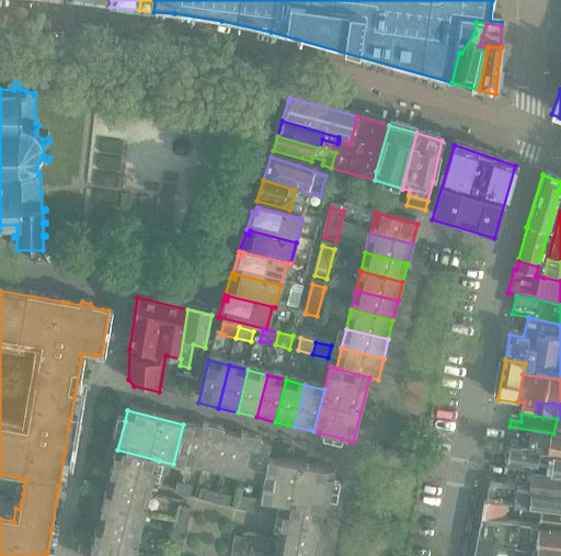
[(182,465),(203,471),(214,429),(192,423),(182,465)]
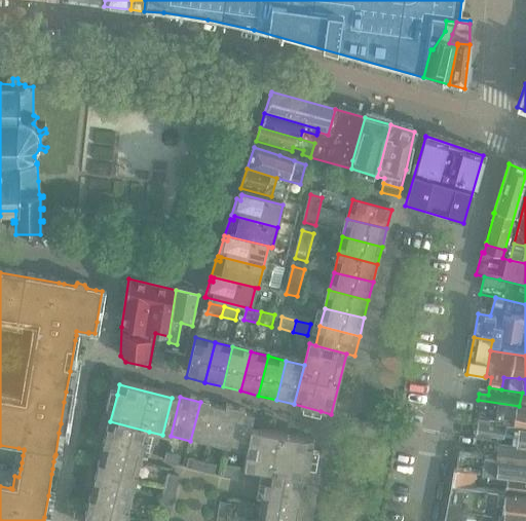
[(525,407),(519,406),(478,400),(475,419),(478,419),(525,426),(525,407)]
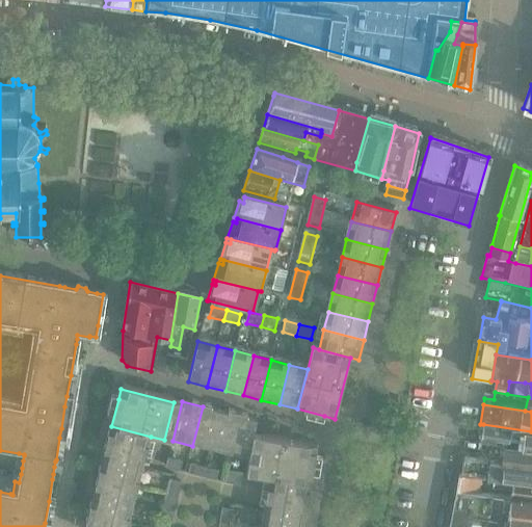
[(219,411),(203,406),(192,446),(210,450),(219,411)]
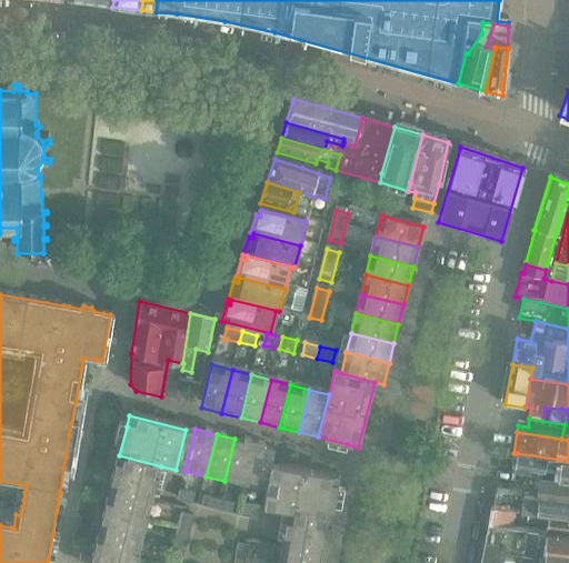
[(225,481),(243,486),(255,444),(235,439),(225,481)]
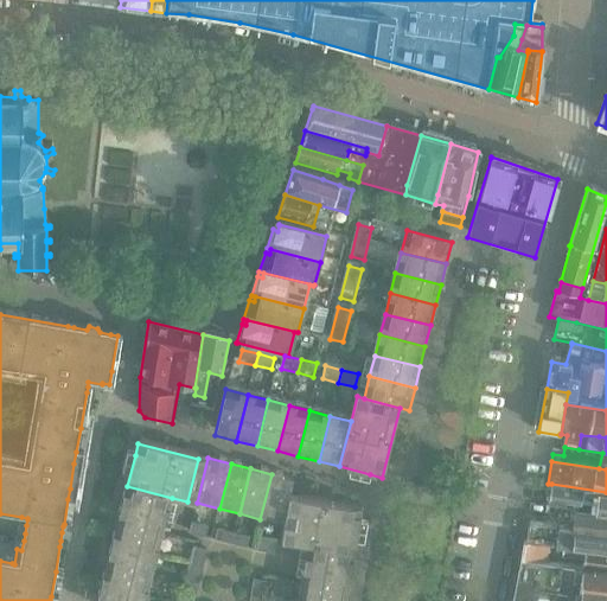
[(272,474),(260,519),(283,525),(281,542),(282,542),(288,507),(287,506),(288,502),(289,503),(291,498),(293,480),(272,474)]
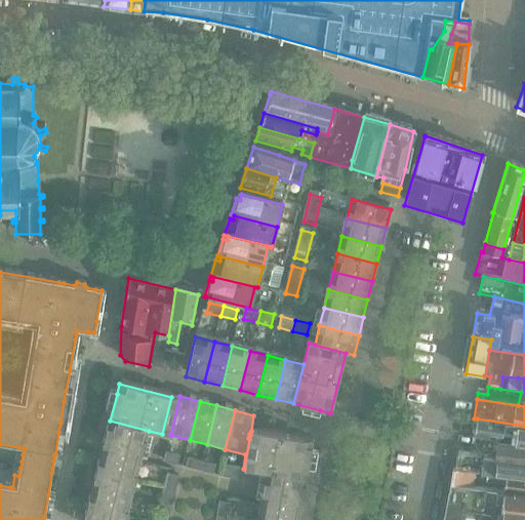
[(524,426),(477,418),(474,437),(481,439),(491,440),(507,442),(506,445),(524,448),(524,426)]
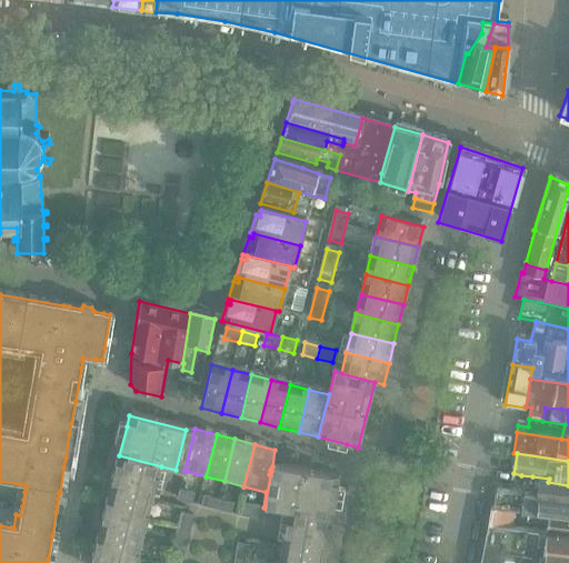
[(115,474),(157,485),(161,466),(119,455),(115,474)]
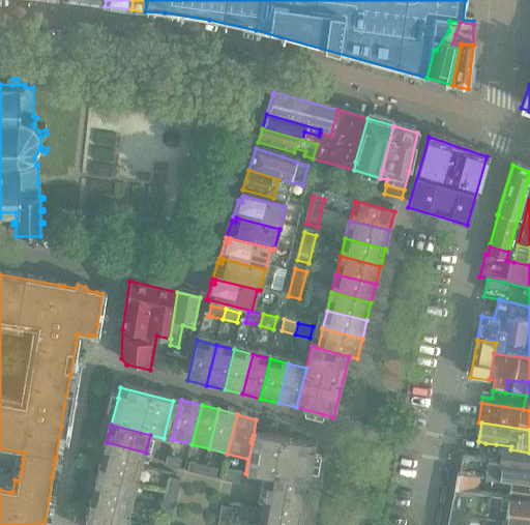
[(246,473),(269,477),(310,484),(316,445),(254,435),(253,439),(252,438),(251,442),(252,443),(246,473)]
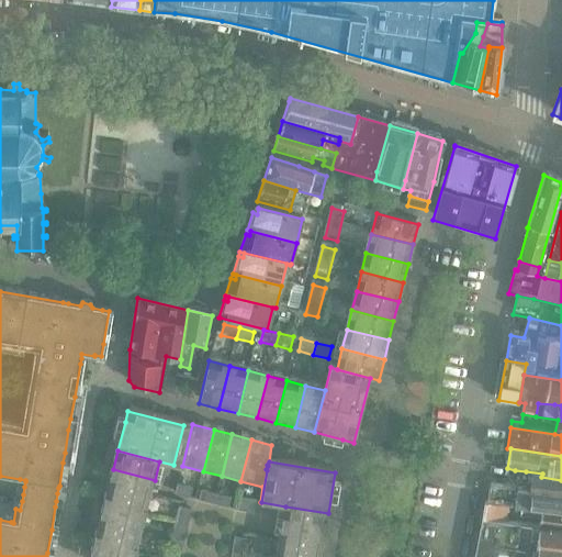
[(113,469),(108,488),(149,499),(155,480),(113,469)]
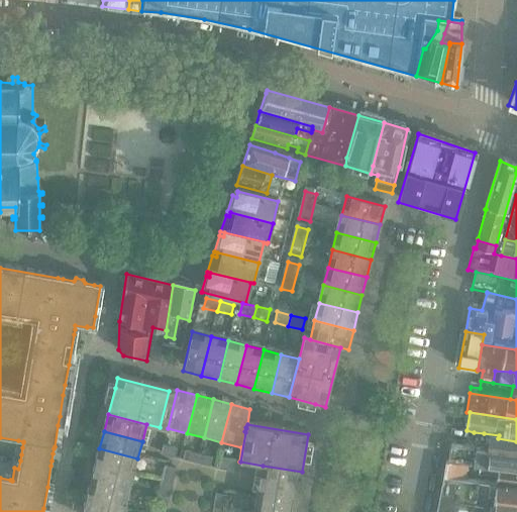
[(484,433),(474,432),(471,449),(471,451),(516,457),(516,441),(498,438),(499,435),(484,433)]
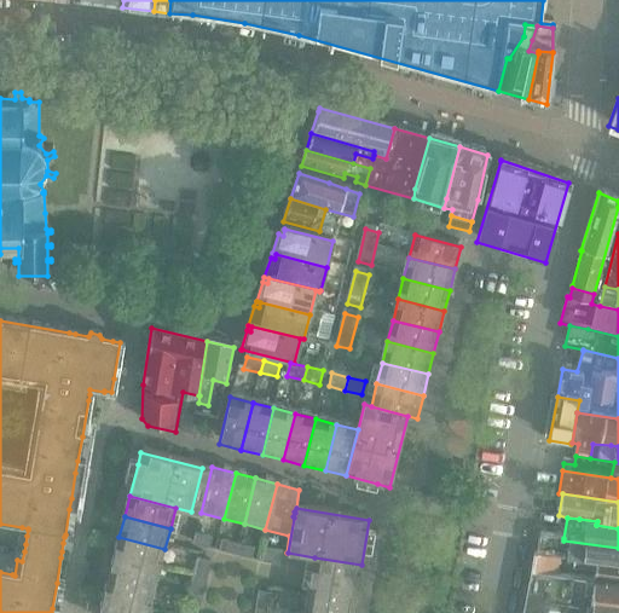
[(561,560),(574,561),(618,567),(618,548),(563,541),(563,538),(543,536),(539,539),(537,557),(561,560)]
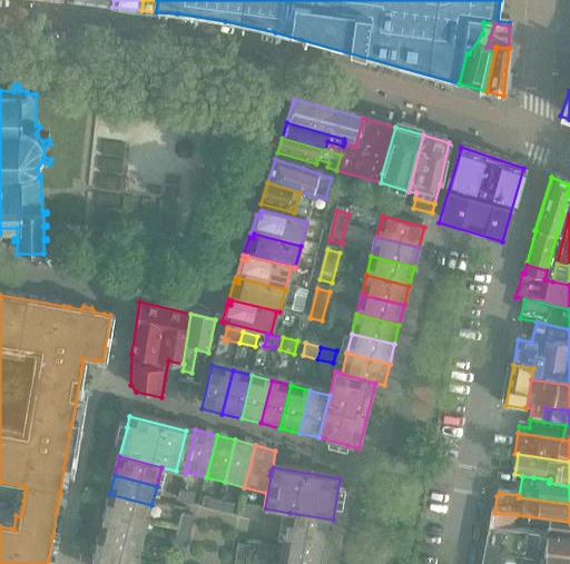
[(109,494),(105,514),(147,524),(151,505),(109,494)]
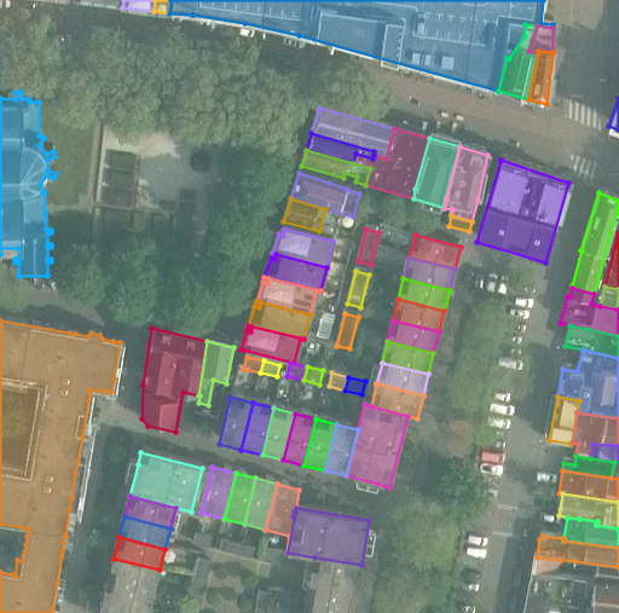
[(192,548),(209,553),(212,542),(195,538),(192,548)]
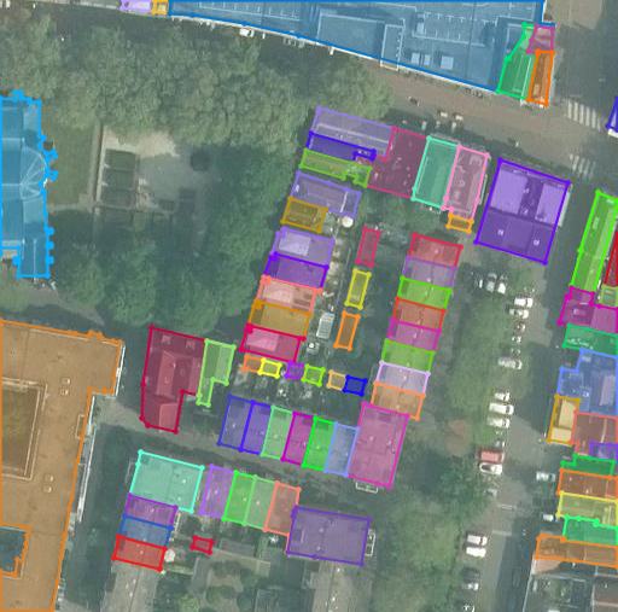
[(219,554),(235,558),(238,547),(221,543),(219,554)]
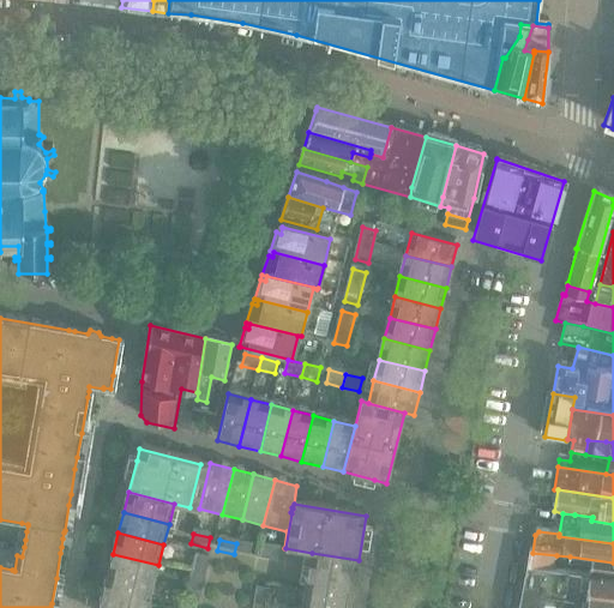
[(236,543),(234,554),(250,559),(252,548),(236,543)]
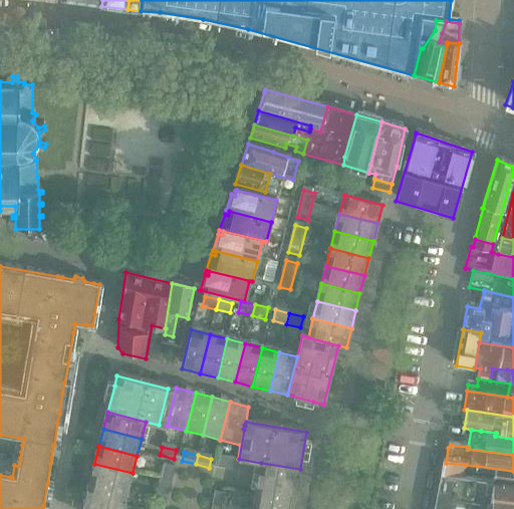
[(218,470),(236,473),(237,464),(219,461),(218,470)]
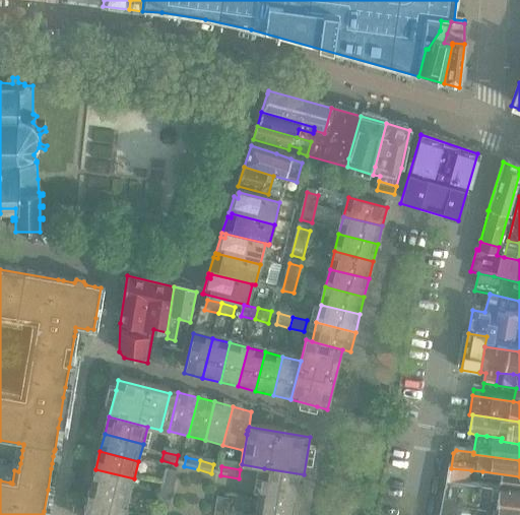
[(304,474),(264,468),(263,473),(262,478),(261,486),(301,492),(304,474)]
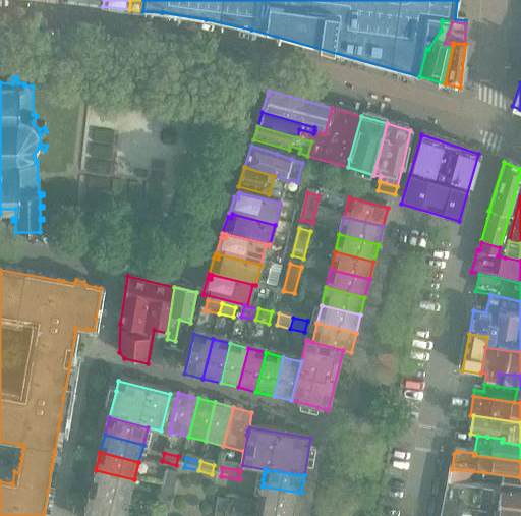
[(450,469),(447,485),(470,488),(472,471),(452,469),(450,469)]
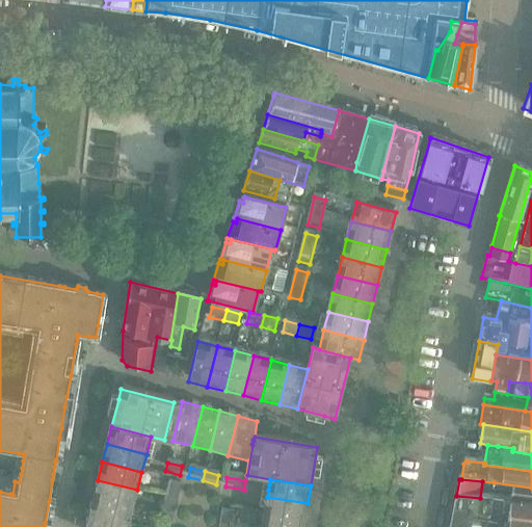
[(98,480),(92,498),(132,508),(137,490),(98,480)]
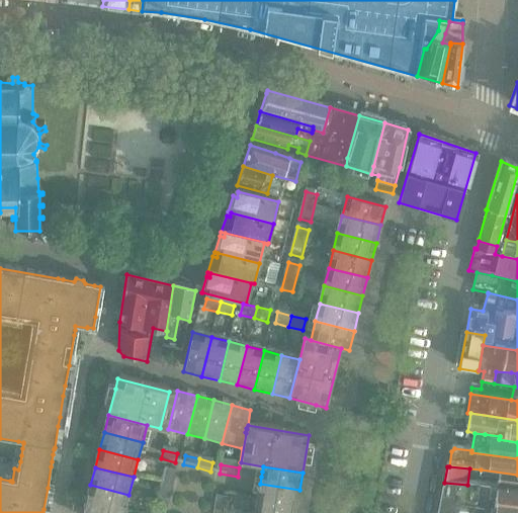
[(517,475),(481,469),(480,478),(496,481),(495,489),(517,491),(517,475)]
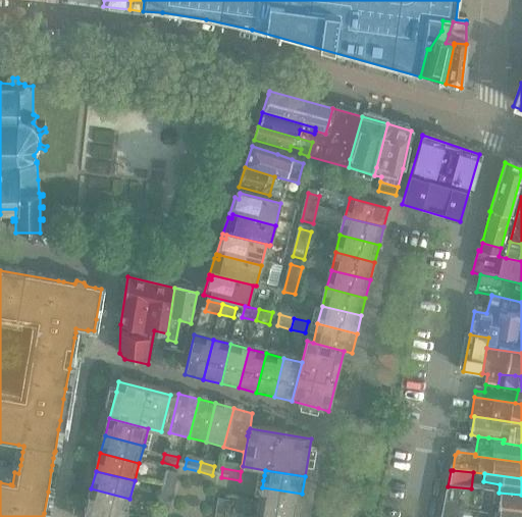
[(162,488),(174,490),(177,477),(166,474),(162,488)]
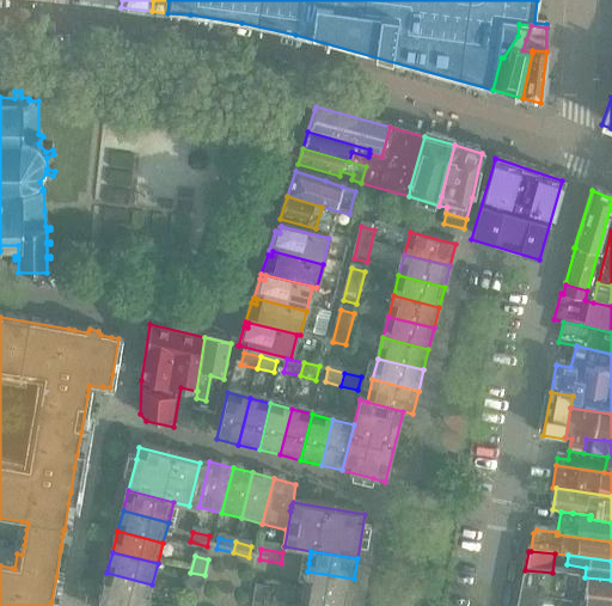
[(561,605),(563,595),(567,575),(552,573),(525,570),(521,594),(518,605),(561,605)]
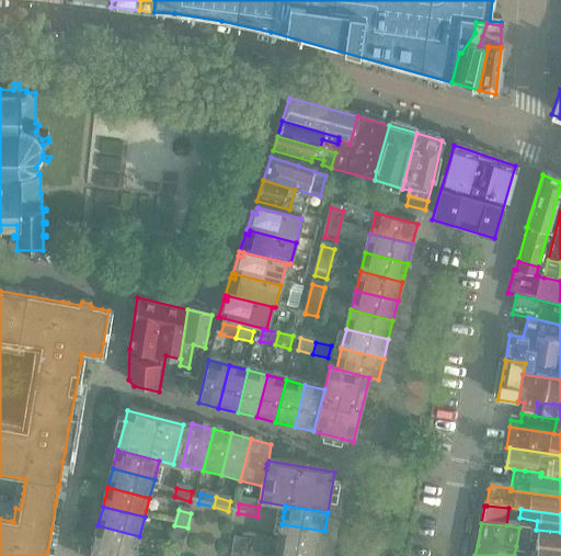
[(278,543),(321,551),(324,531),(282,524),(279,536),(278,543)]
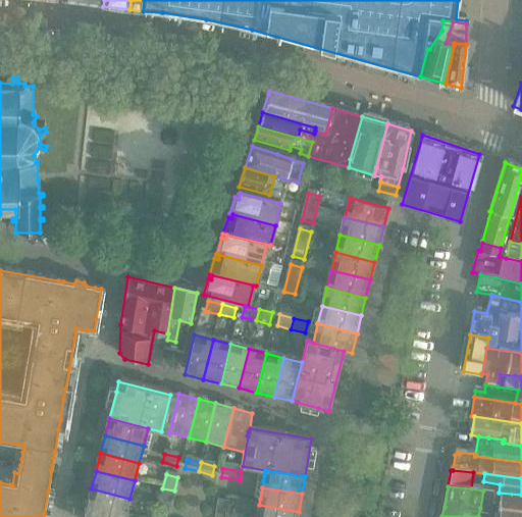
[(87,507),(125,516),(129,499),(91,488),(87,507)]
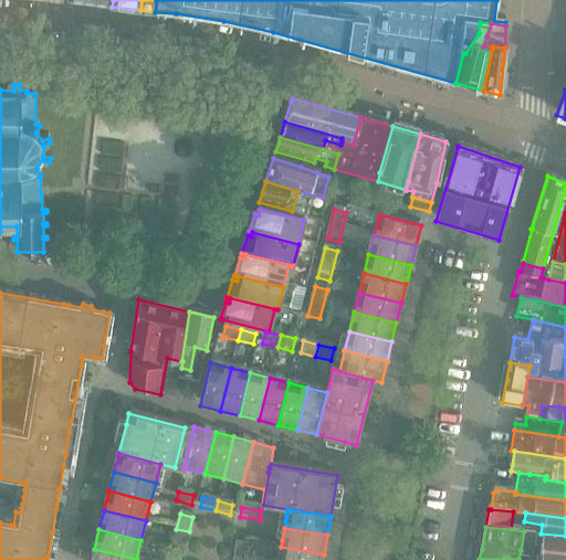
[(189,531),(176,529),(173,543),(185,547),(189,531)]
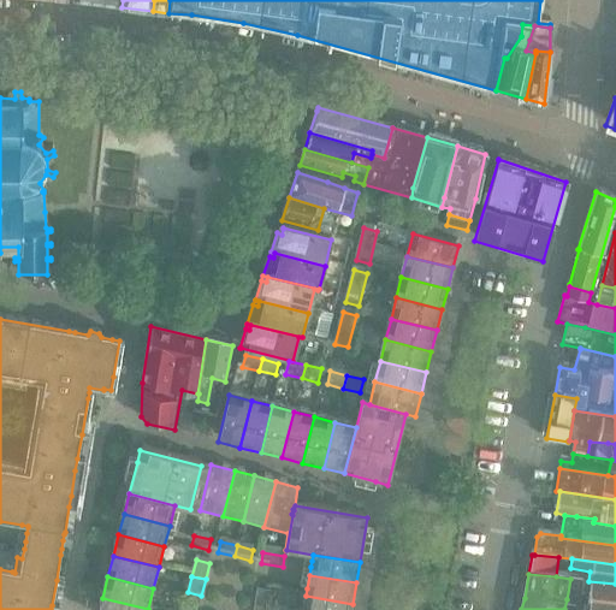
[(567,599),(615,606),(615,584),(588,581),(570,579),(567,599)]
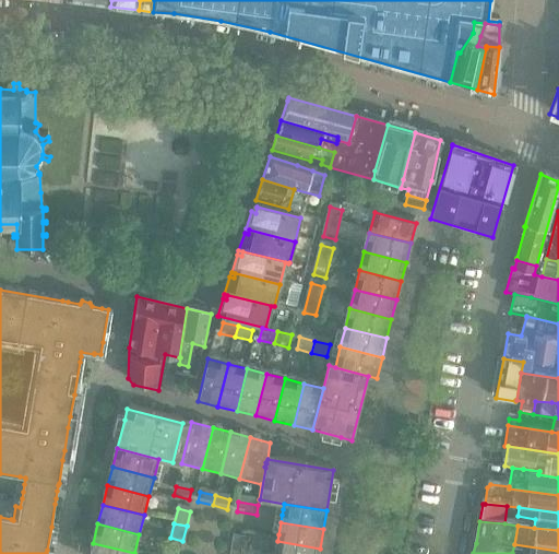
[(242,553),(246,541),(234,539),(230,553),(242,553)]
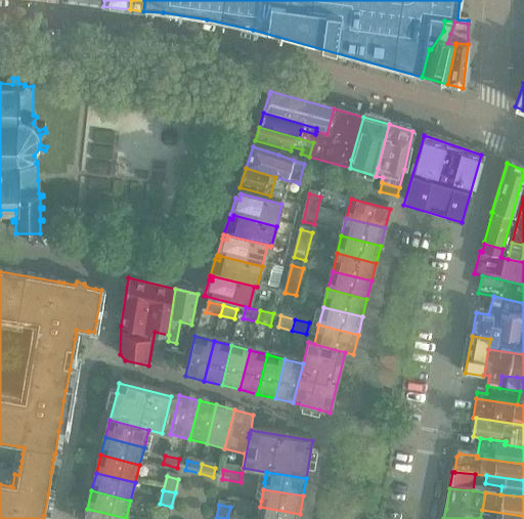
[(260,507),(257,518),(299,518),(300,514),(260,507)]
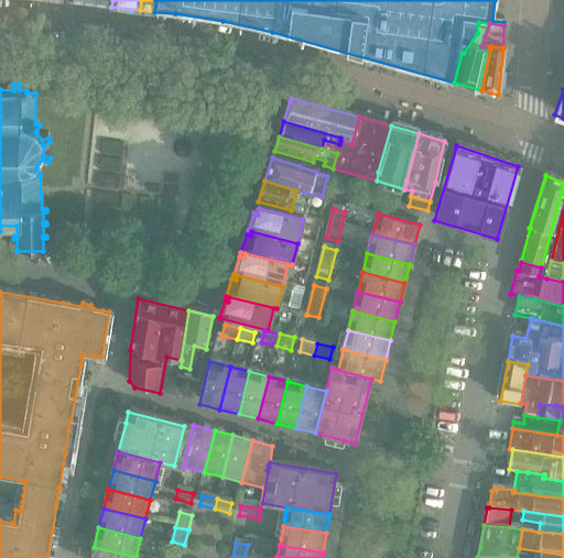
[(136,557),(94,547),(90,557),(136,557)]
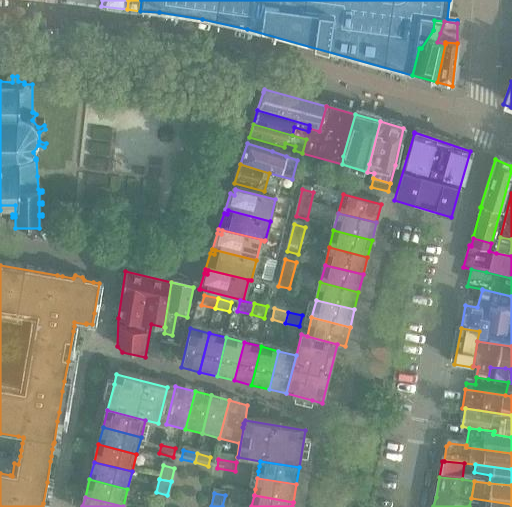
[(511,506),(511,504),(471,498),(469,506),(511,506)]
